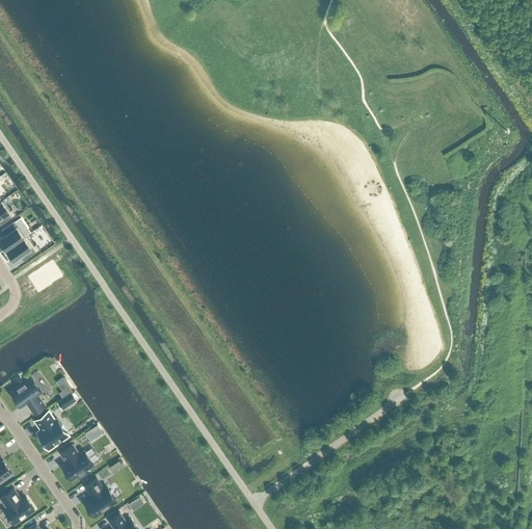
[(2,202),(0,203),(0,225),(1,226),(15,216),(10,210),(8,212),(2,202)]
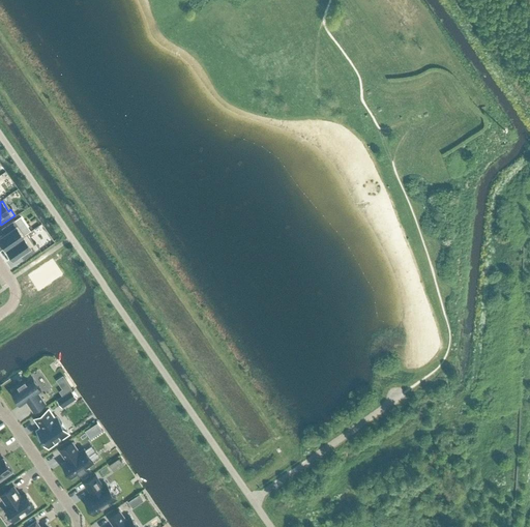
[(0,243),(4,251),(24,237),(13,222),(3,229),(6,234),(0,237),(0,243)]
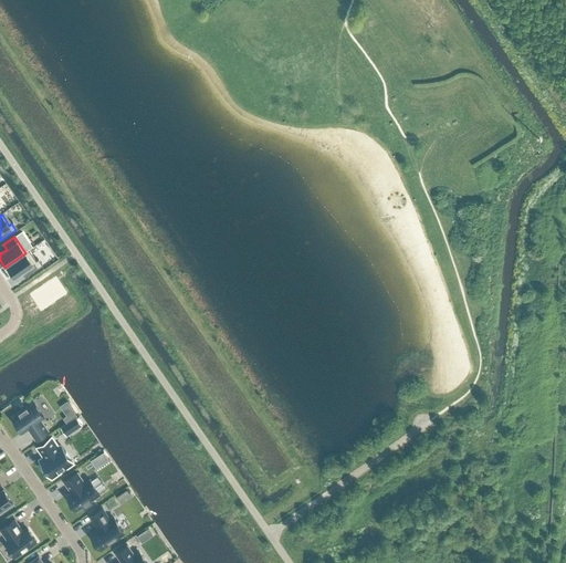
[(28,251),(25,253),(4,268),(12,279),(22,272),(27,278),(41,267),(38,261),(35,262),(28,251)]
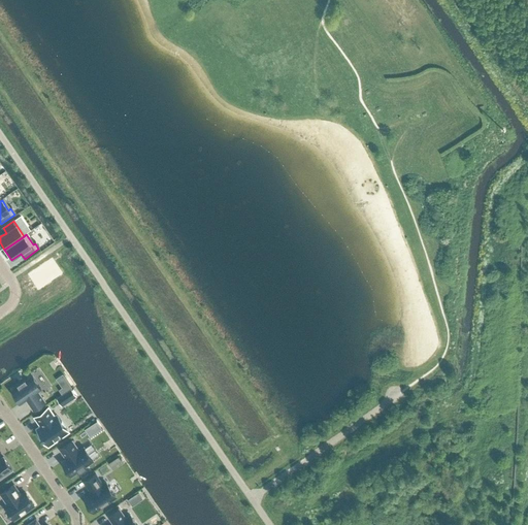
[(41,391),(32,378),(26,383),(25,381),(18,386),(19,388),(12,392),(21,405),(26,401),(33,412),(44,403),(38,394),(41,391)]
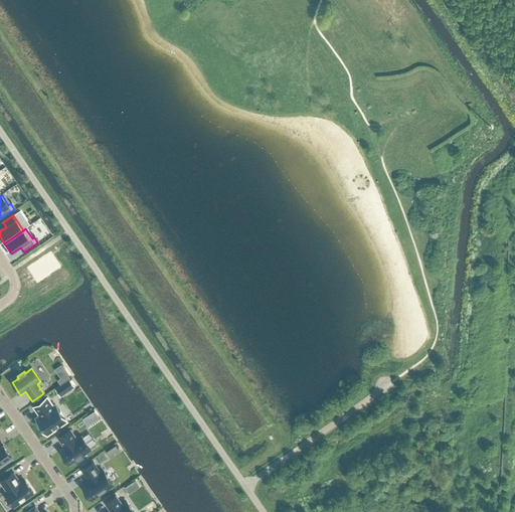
[(69,380),(62,385),(67,392),(74,387),(69,380)]
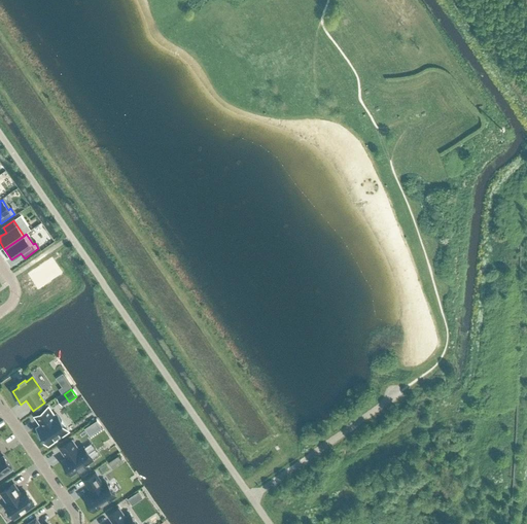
[(47,410),(35,418),(42,427),(37,431),(41,438),(42,440),(43,440),(47,446),(58,439),(57,437),(66,429),(58,417),(54,420),(47,410)]
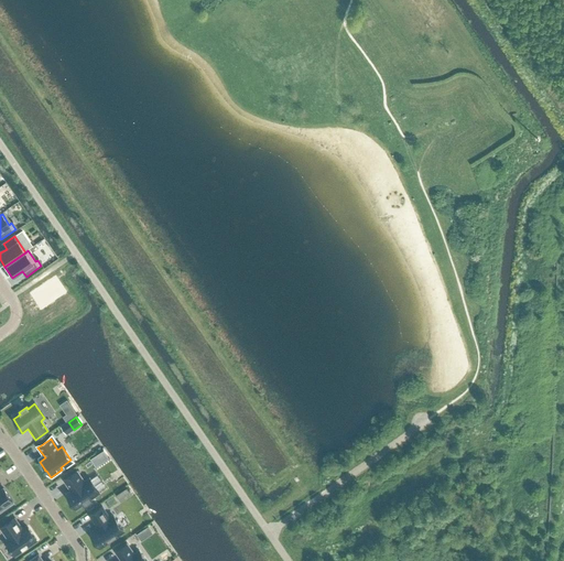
[(96,468),(100,465),(95,457),(90,461),(96,468)]
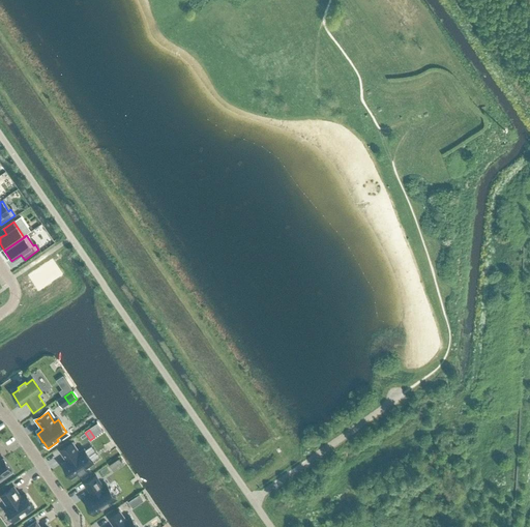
[(72,444),(60,452),(66,463),(62,466),(71,479),(79,475),(79,476),(86,471),(86,470),(93,465),(84,450),(79,454),(72,444)]
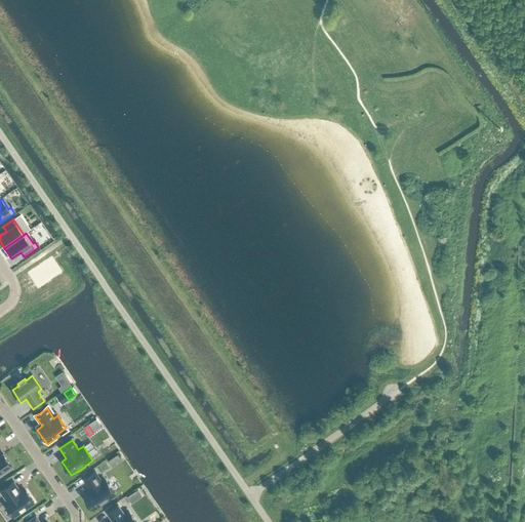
[(0,478),(12,470),(3,455),(0,457),(0,478)]
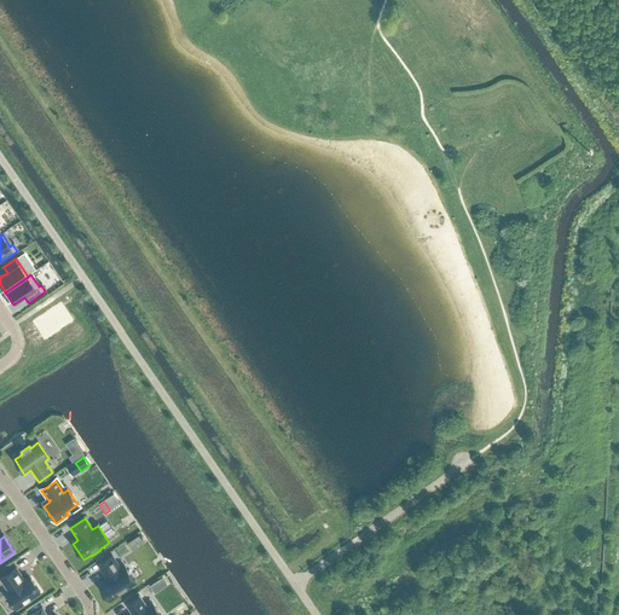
[(132,552),(138,547),(133,540),(127,545),(132,552)]
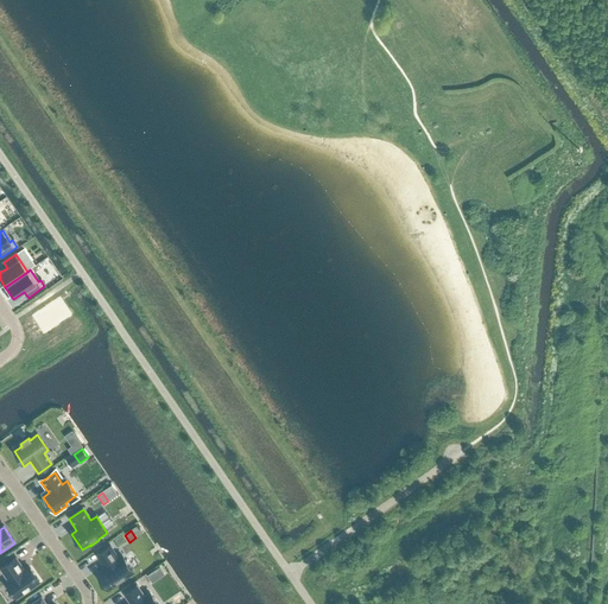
[(111,548),(97,557),(108,572),(99,578),(108,591),(133,573),(122,557),(119,560),(111,548)]
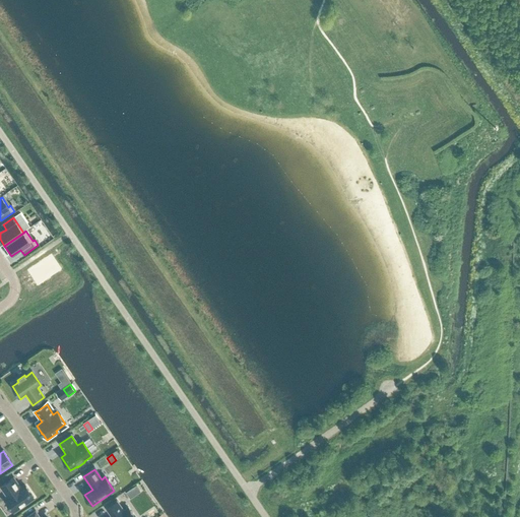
[(13,479),(1,488),(8,499),(5,501),(13,513),(34,500),(25,488),(19,492),(17,489),(18,488),(13,479)]
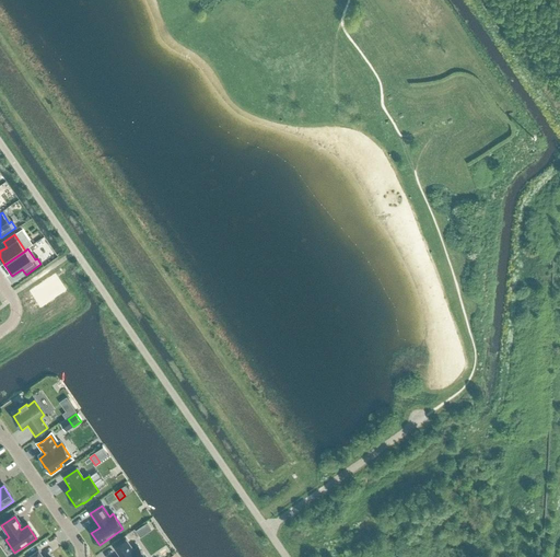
[(125,541),(113,549),(118,556),(142,556),(137,547),(131,550),(125,541)]
